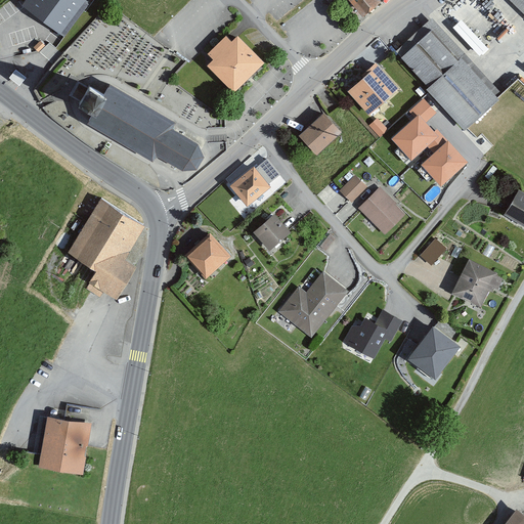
[(26,0),(23,4),(66,36),(90,2),(86,0),(26,0)]
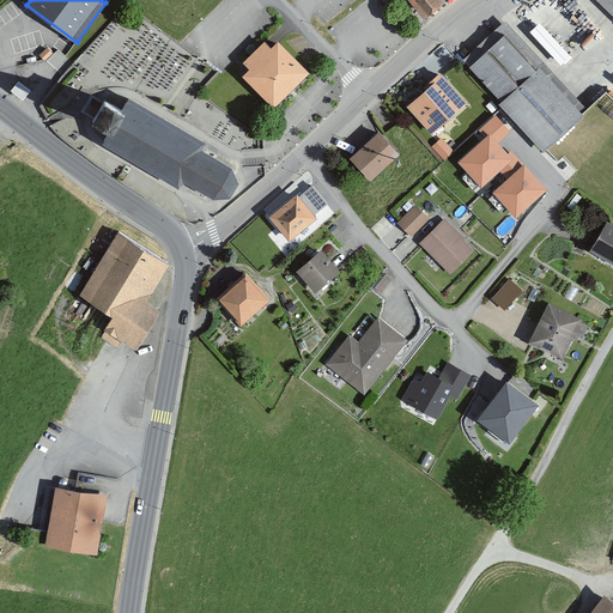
[(411,0),(419,10),(431,0),(411,0)]
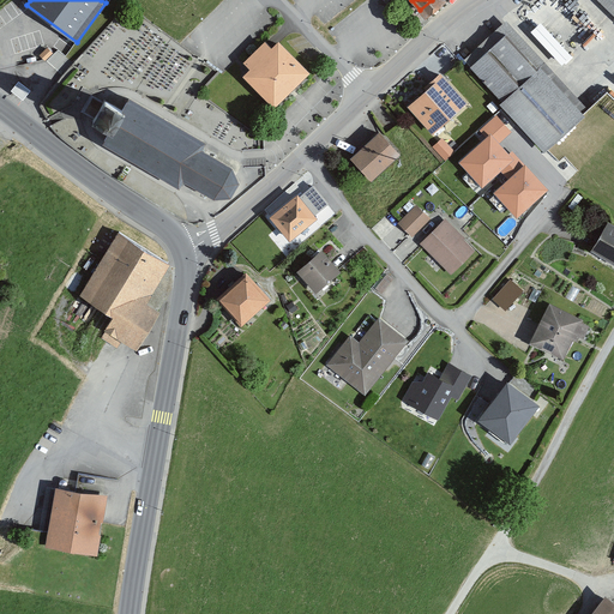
[(551,0),(528,0),(513,13),(525,26),(553,2),(551,0)]
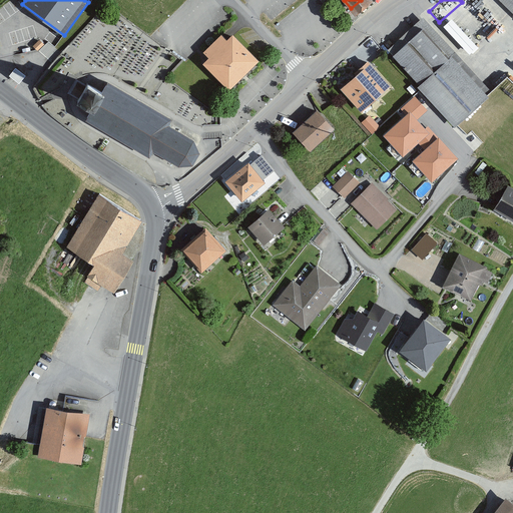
[(512,0),(502,0),(512,10),(512,0)]
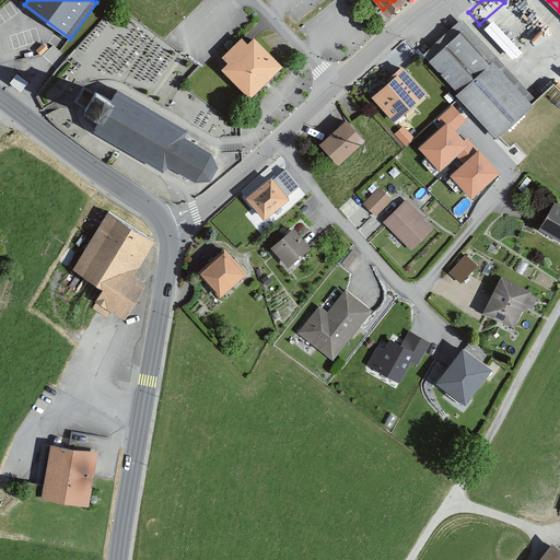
[(423,53),(497,129),(525,102),(452,25),(423,53)]
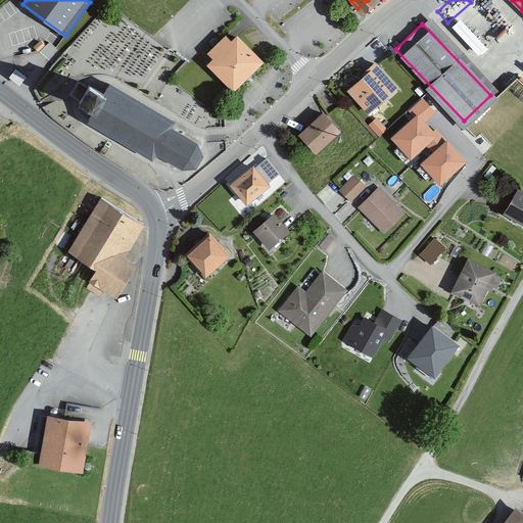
[(264,62),(236,34),(231,40),(226,35),(207,53),(212,58),(207,64),(234,91),(248,77),(264,62)]
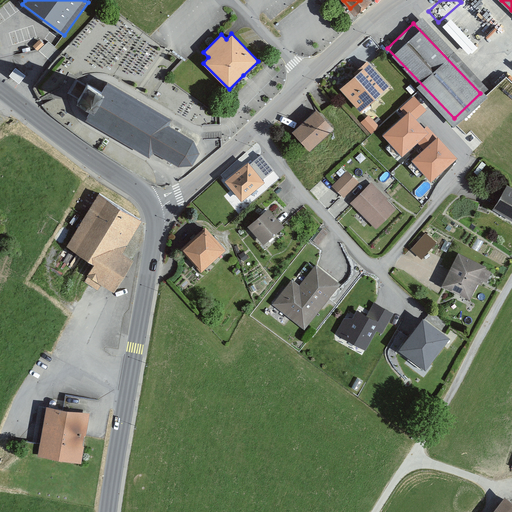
[(362,59),(337,80),(355,102),(381,82),(362,59)]
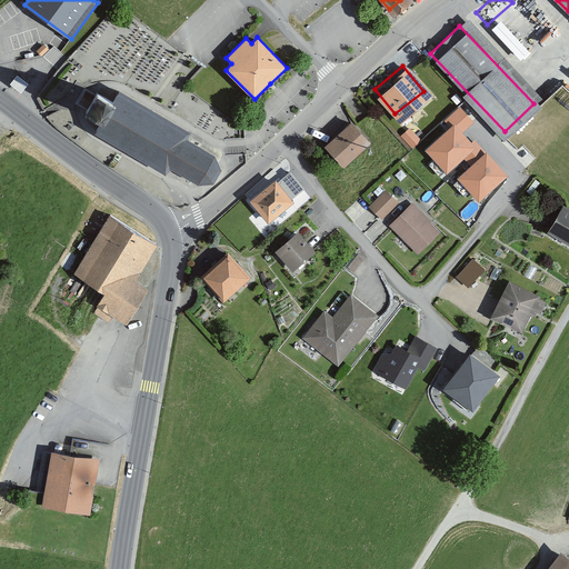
[(218,170),(212,155),(187,140),(190,133),(119,92),(112,103),(97,95),(86,112),(102,122),(95,133),(166,175),(169,170),(196,185),(211,182),(218,170)]
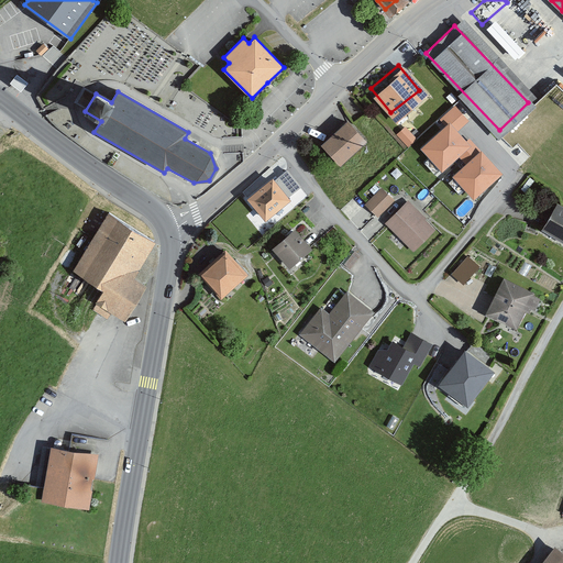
[(319,141),(335,157),(359,135),(342,118),(319,141)]
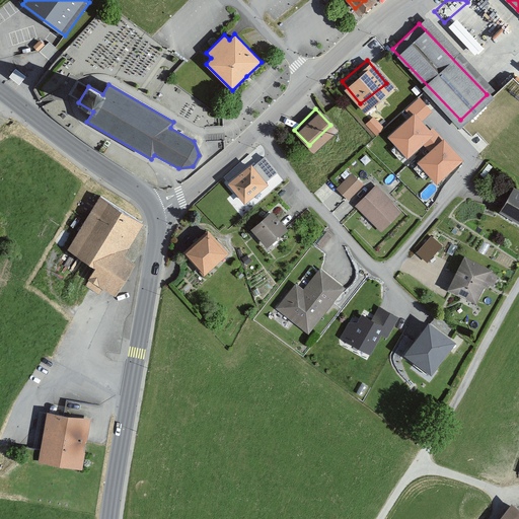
[(432,134),(415,115),(390,137),(408,155),(432,134)]
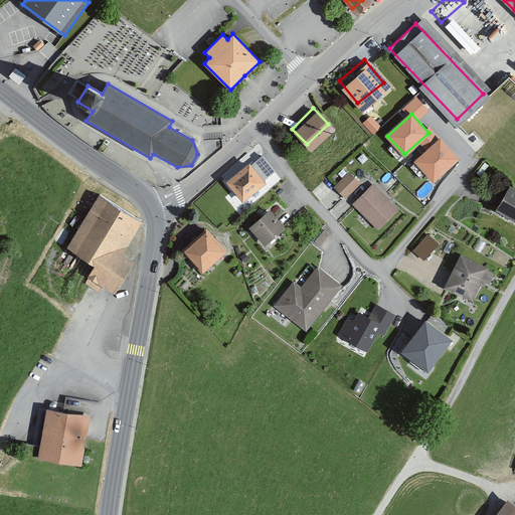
[(370,115),(363,122),(372,131),(379,123),(370,115)]
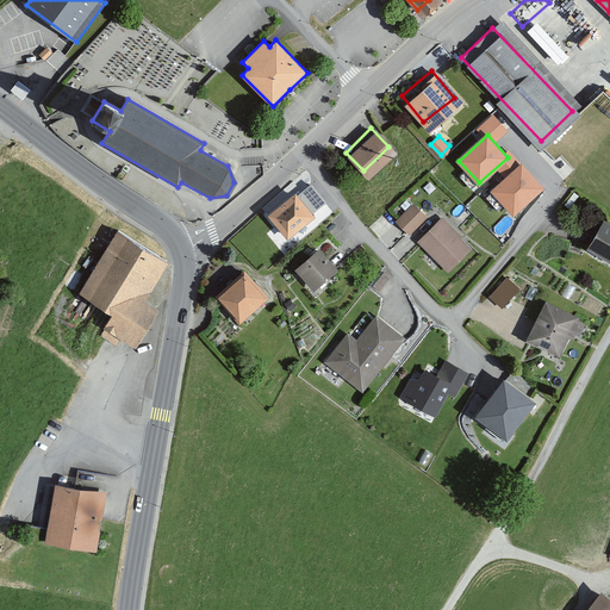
[(542,187),(522,165),(493,191),(514,213),(542,187)]
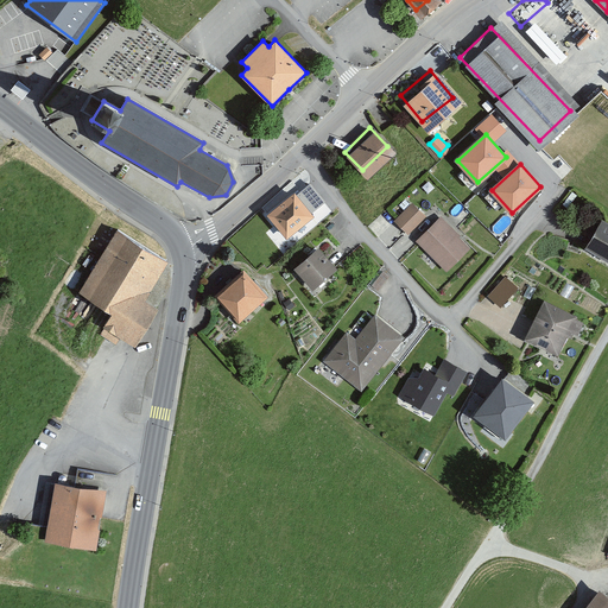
[(266,210),(280,227),(305,204),(292,189),(266,210)]
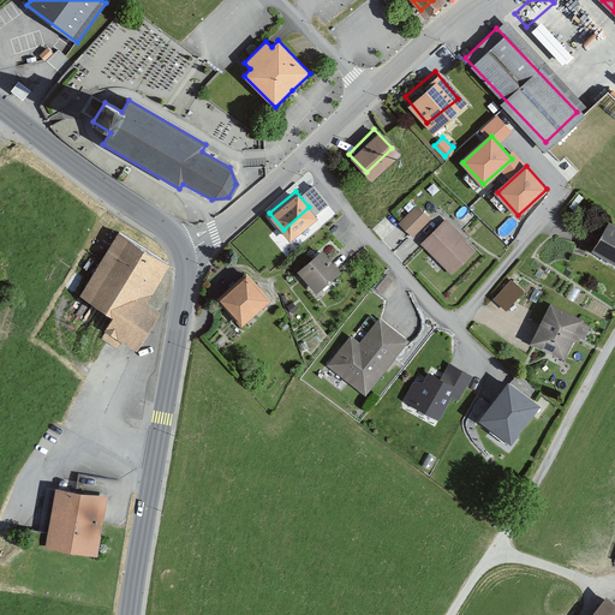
[(395,216),(406,227),(422,212),(410,201),(395,216)]
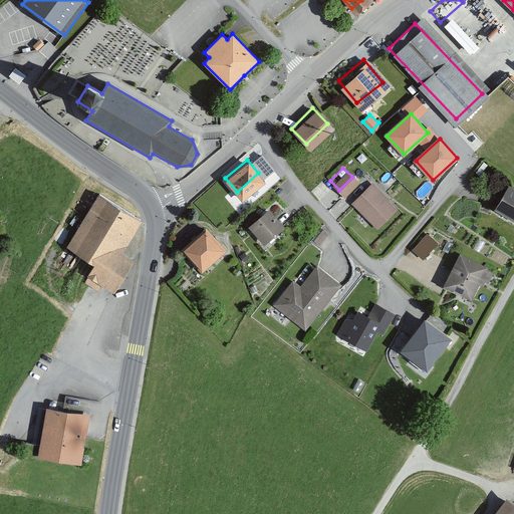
[(351,199),(372,221),(392,203),(370,181),(351,199)]
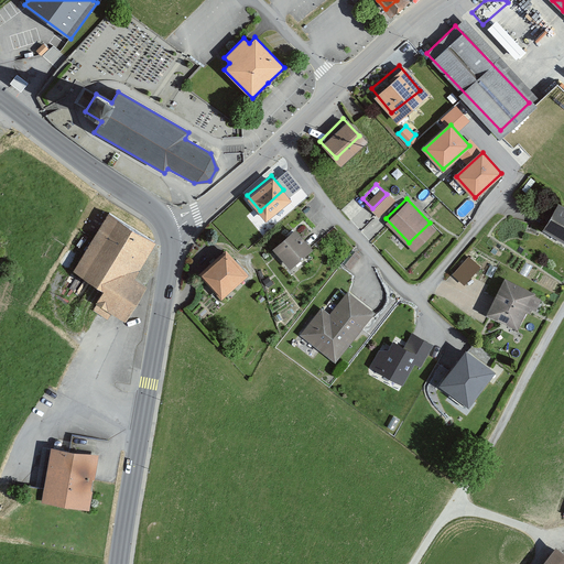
[(545,225),(563,236),(563,206),(559,203),(545,225)]
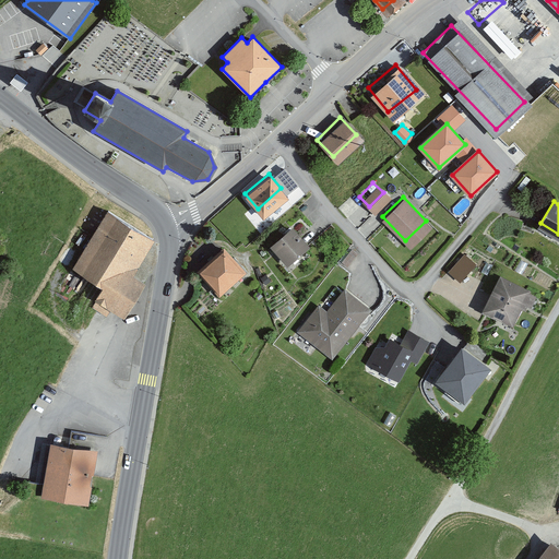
[(147,235),(105,211),(74,265),(102,281),(93,296),(121,312),(140,280),(127,272),(147,235)]
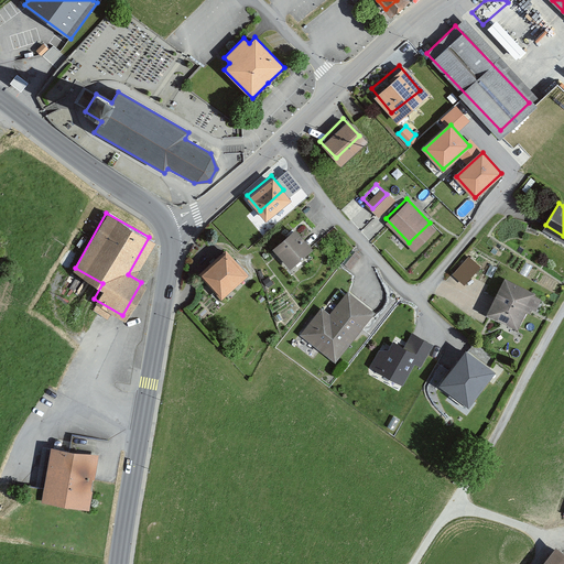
[(305,245),(290,226),(270,242),(284,261),(305,245)]
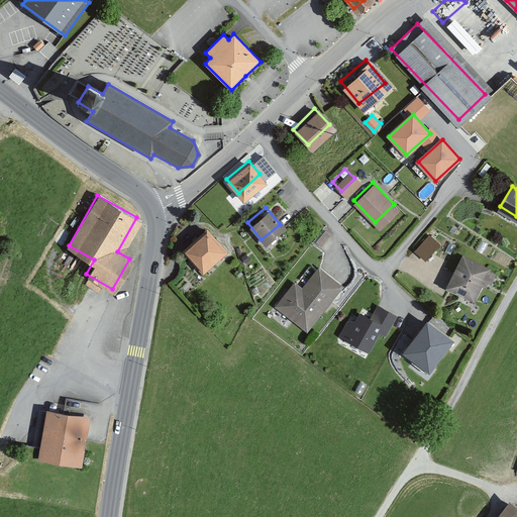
[(182,250),(198,266),(217,245),(201,230),(182,250)]
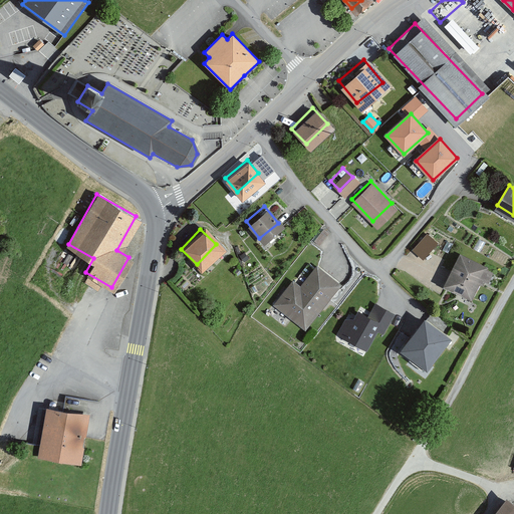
[(409,244),(416,252),(430,239),(422,231),(409,244)]
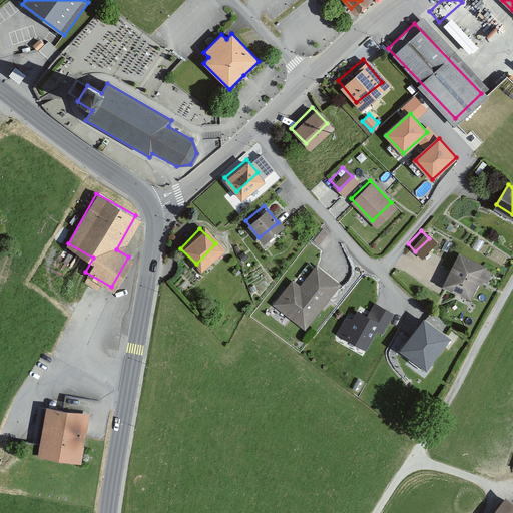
[(457,251),(443,279),(465,290),(479,263),(457,251)]
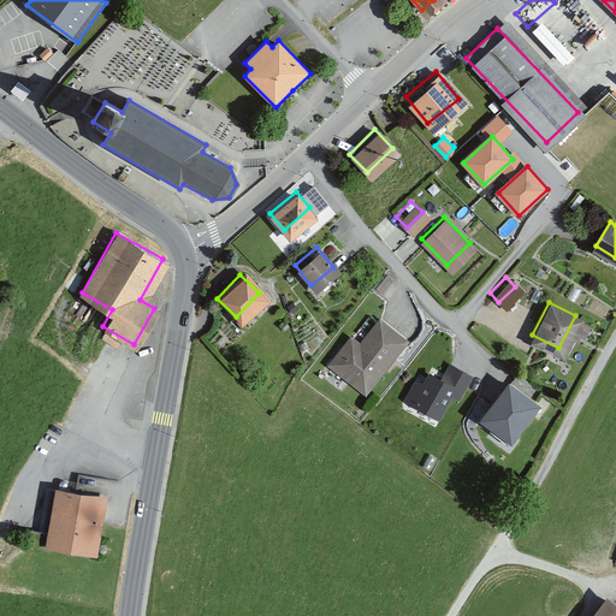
[(327,366),(367,396),(410,341),(380,318),(360,343),(350,336),(327,366)]
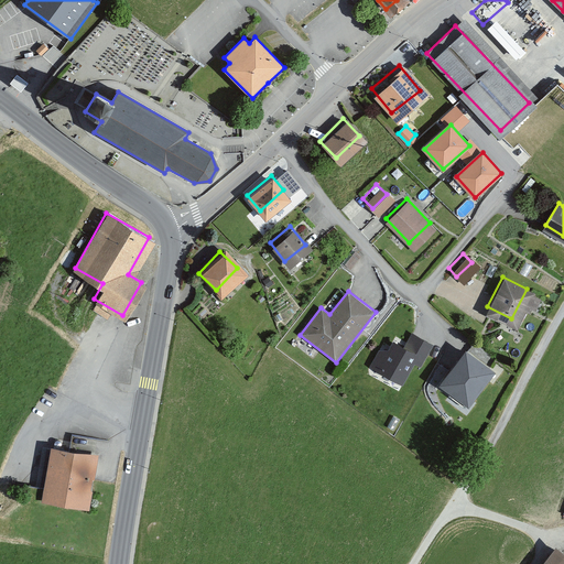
[(404,347),(393,342),(389,350),(379,350),(370,367),(403,384),(414,365),(421,368),(433,344),(412,333),(404,347)]
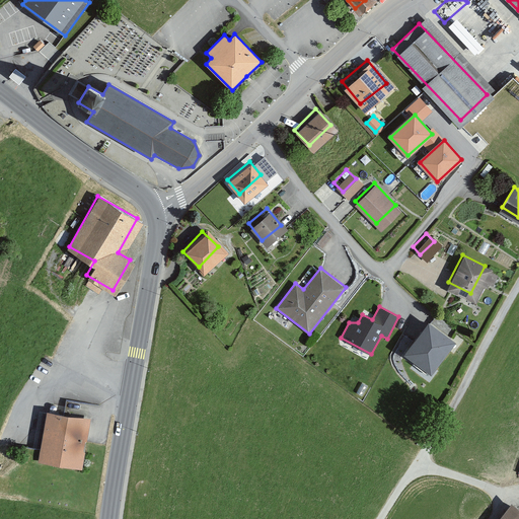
[(401,354),(425,369),(447,335),(424,319),(401,354)]
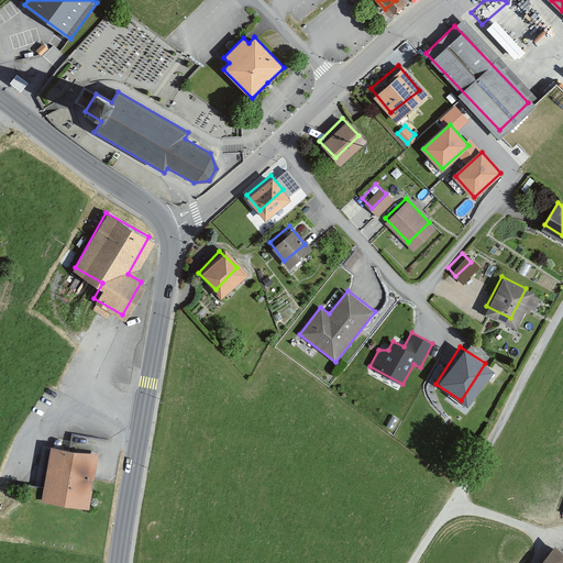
[(53,438),(42,489),(81,497),(91,445),(53,438)]
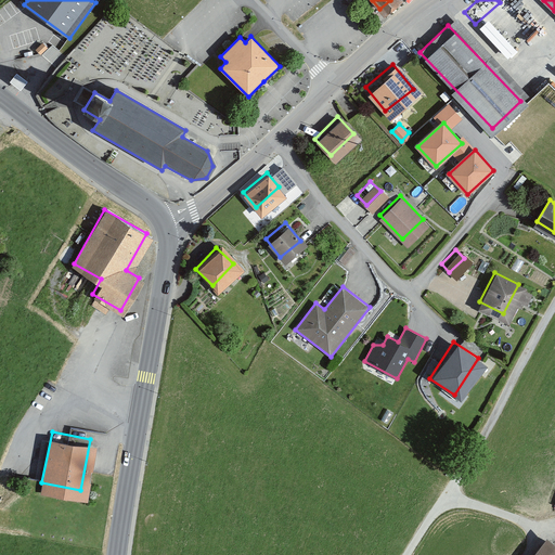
[(554,554),(554,542),(551,539),(538,554),(554,554)]
